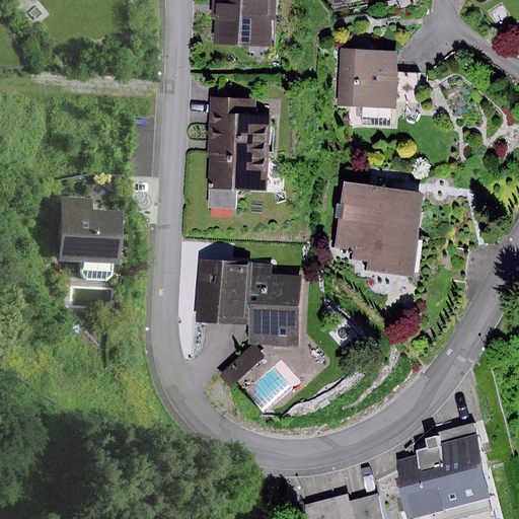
[(274,47),(275,0),(211,0),(211,18),(215,19),(214,45),(274,47)]
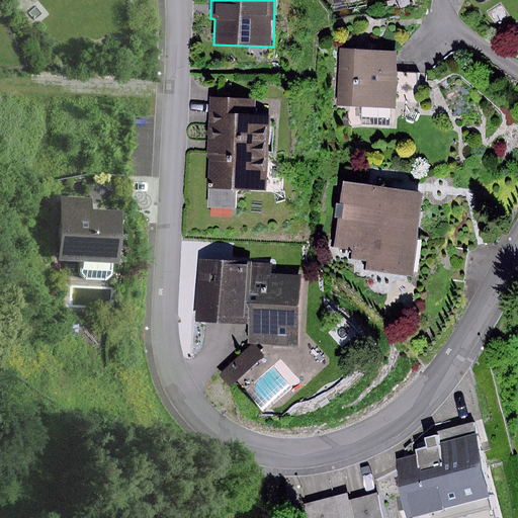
[(396,51),(340,49),(338,104),(361,105),(360,125),(394,127),(396,51)]
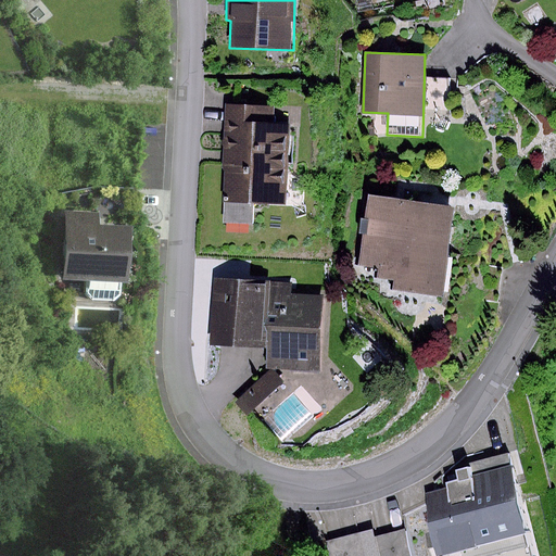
[(225,104),(225,121),(273,122),(274,105),(225,104)]
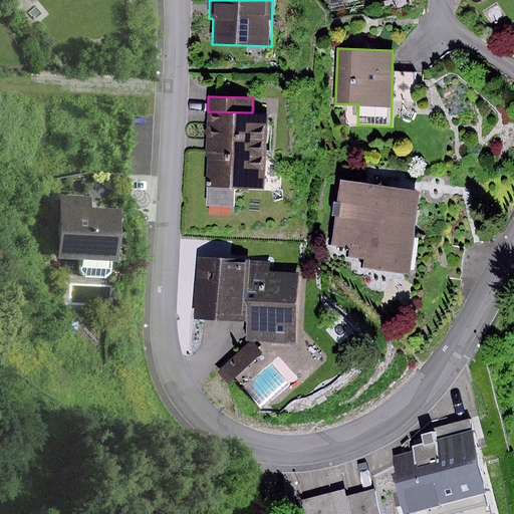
[(252,112),(208,111),(207,126),(202,132),(207,136),(205,188),(263,190),(266,113),(252,112)]
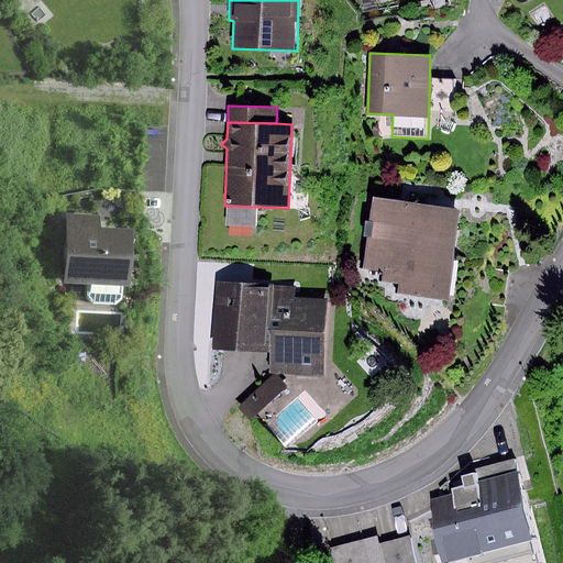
[(459,209),(371,198),(363,268),(382,271),(381,282),(396,284),(395,294),(448,299),(459,209)]
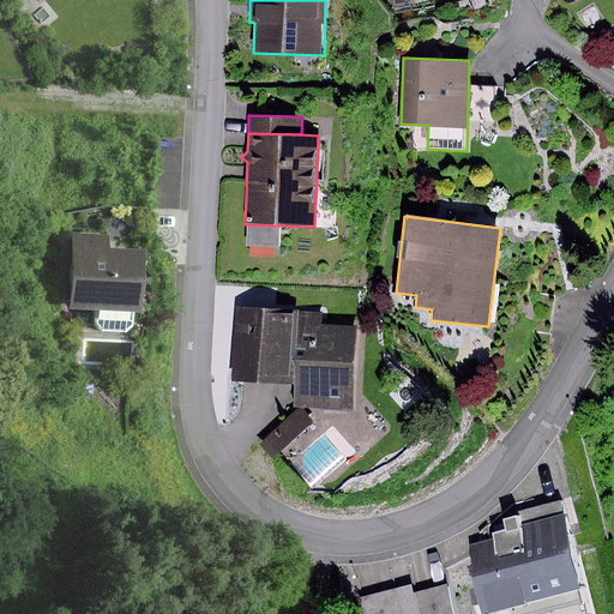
[(64,309),(133,313),(137,251),(66,247),(64,309)]
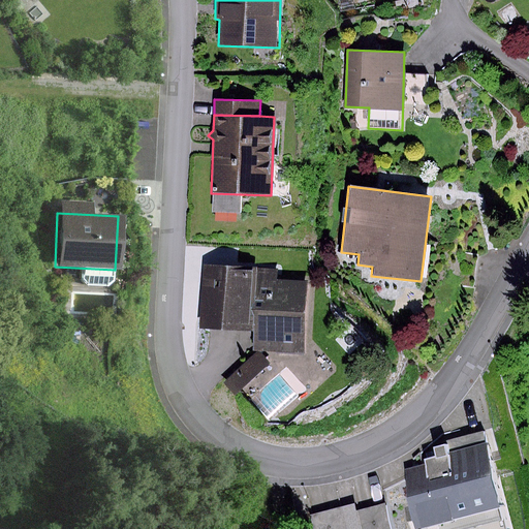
[(278,269),(203,265),(198,329),(254,331),(253,350),(303,352),(306,280),(277,279),(278,269)]
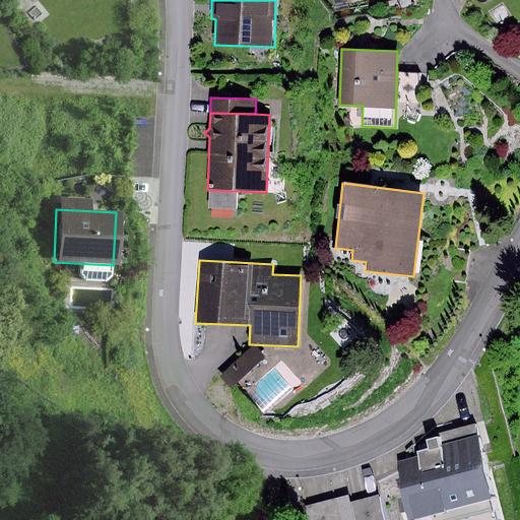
[(253,347),(219,377),(230,388),(262,359),(253,347)]
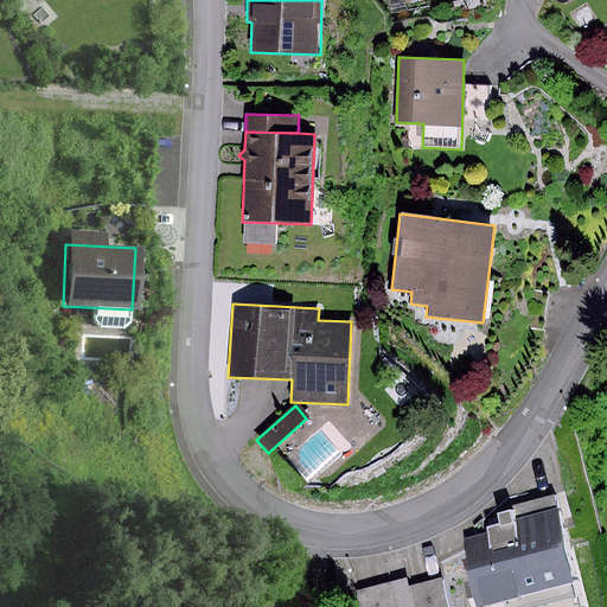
[(486,534),(462,540),(479,606),(581,606),(553,499),(496,513),(498,525),(485,529),(486,534)]
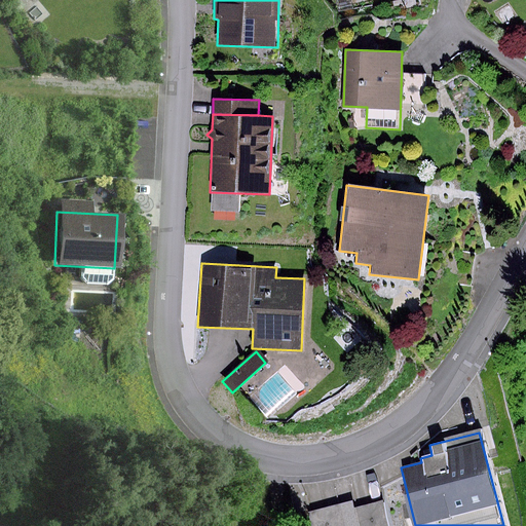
[(357,525),(353,509),(351,501),(336,505),(341,525),(357,525)]
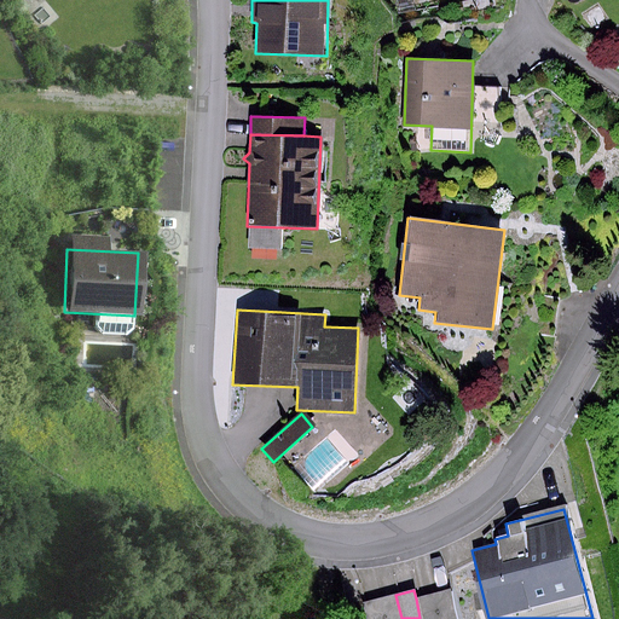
[(456,618),(449,590),(416,599),(420,618),(456,618)]
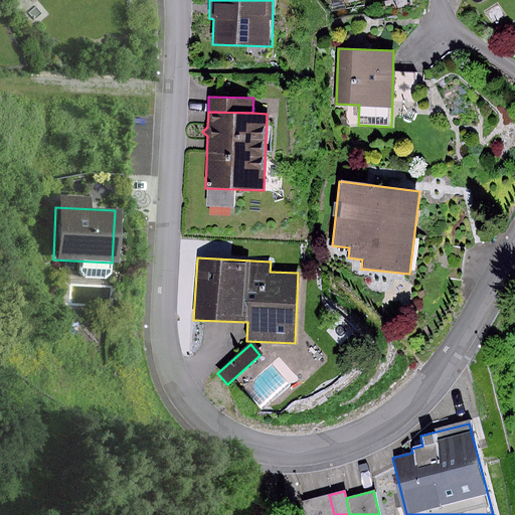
[(334,514),(329,495),(301,502),(304,514),(334,514)]
